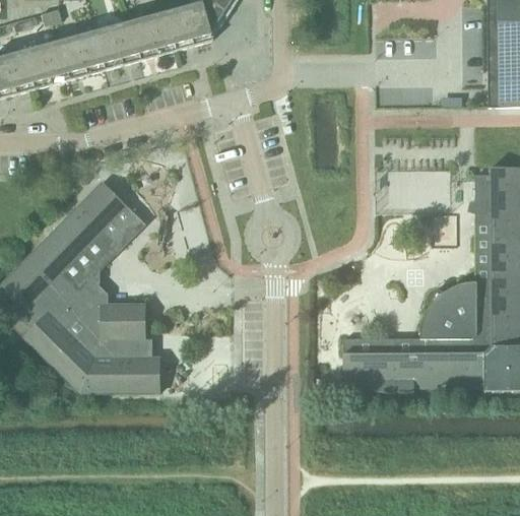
[(0,97),(210,40),(235,0),(198,0),(198,1),(0,55),(0,97)]
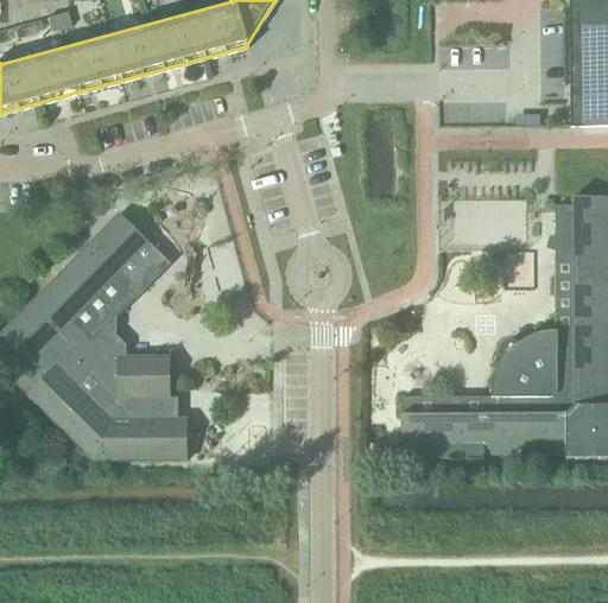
[(568,0),(570,124),(607,124),(607,0),(568,0)]
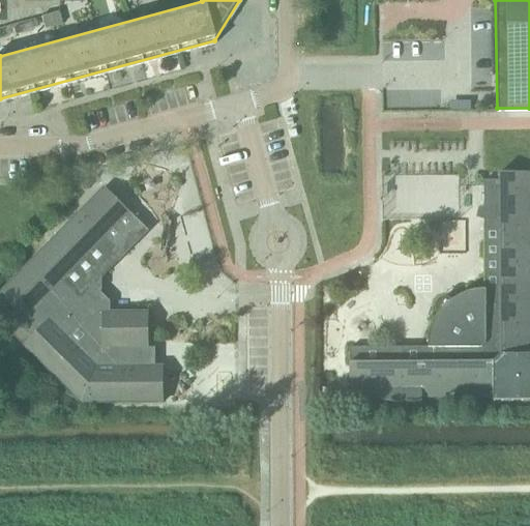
[(43,25),(61,21),(57,7),(40,12),(43,25)]
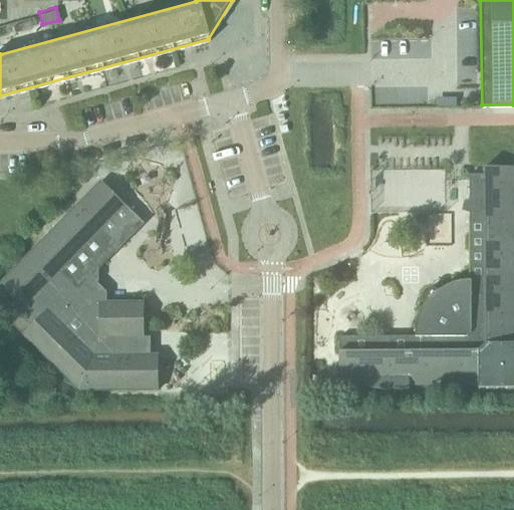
[(351,333),(340,333),(340,383),(368,381),(368,387),(409,386),(409,381),(432,381),(432,377),(455,376),(455,381),(478,381),(478,386),(513,385),(513,317),(513,294),(513,293),(513,269),(513,270),(513,258),(513,211),(513,188),(513,163),(505,164),(483,163),(483,172),(469,172),(469,247),(469,278),(459,279),(449,282),(440,287),(437,289),(433,286),(429,286),(425,288),(423,292),(423,296),(425,300),(424,303),(419,312),(416,322),(415,333),(389,333),(351,333)]
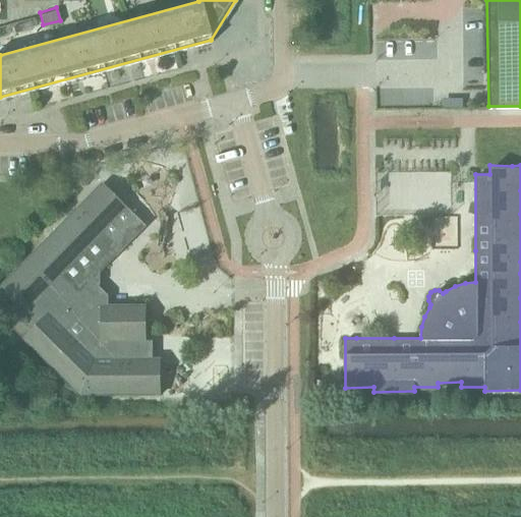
[(145,339),(145,322),(145,303),(108,303),(108,293),(104,289),(104,290),(91,290),(91,289),(90,290),(84,284),(145,223),(102,181),(0,284),(0,286),(22,309),(18,314),(18,319),(30,330),(23,337),(79,393),(160,392),(159,356),(152,356),(152,347),(150,347),(150,339),(145,339)]
